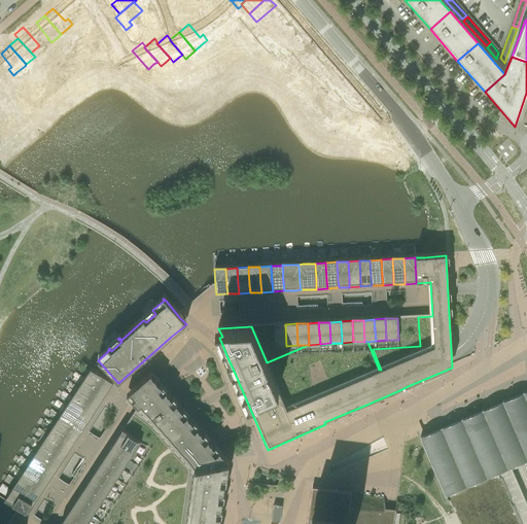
[(285,324),(274,325),(275,347),(286,346),(285,324)]
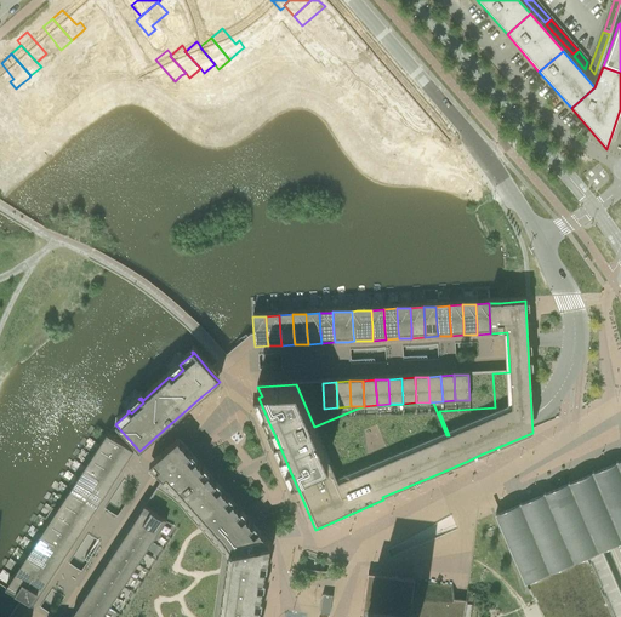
[(107,436),(100,447),(126,466),(134,455),(107,436)]
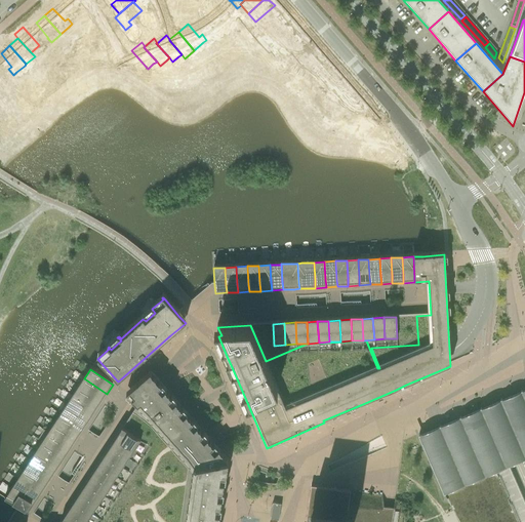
[(217,521),(225,476),(226,476),(228,462),(218,450),(217,451),(150,373),(126,394),(126,395),(133,404),(137,407),(140,405),(154,420),(162,430),(151,447),(138,446),(106,496),(102,521),(217,521)]
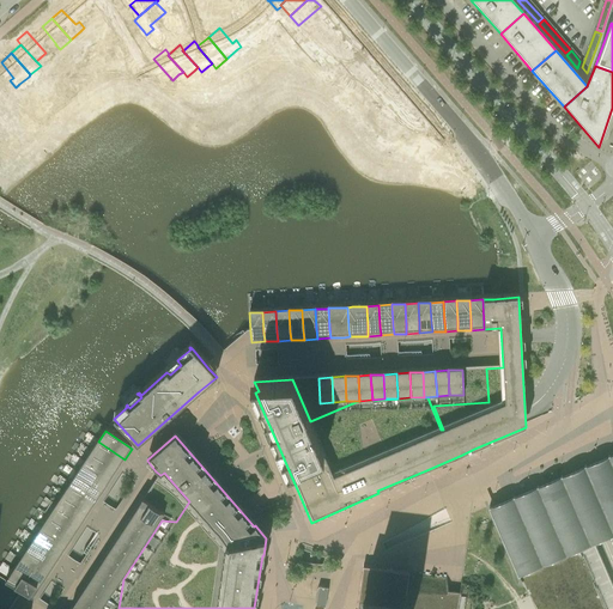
[(98,443),(91,454),(117,470),(125,460),(98,442),(98,443)]
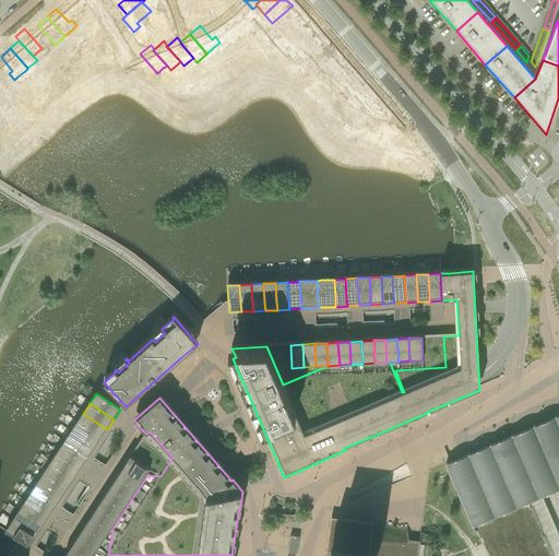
[(83,414),(76,424),(100,439),(107,429),(83,414)]
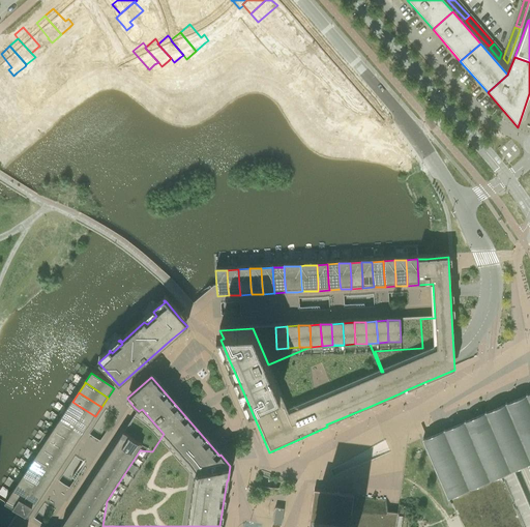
[(66,411),(89,426),(95,416),(72,402),(66,411)]
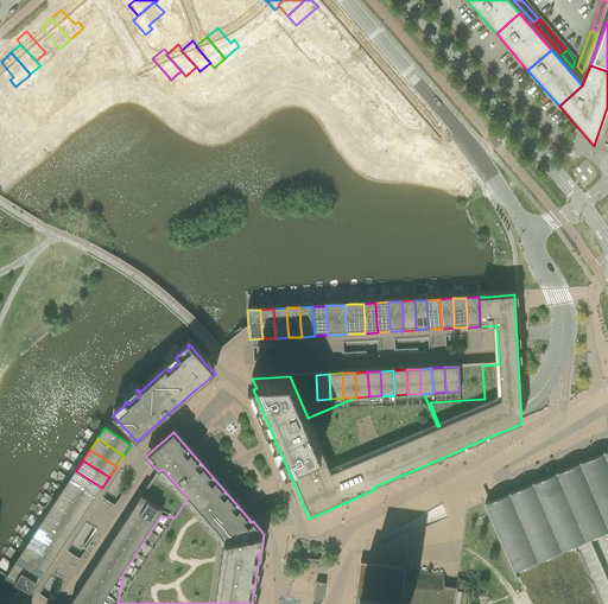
[(69,482),(95,498),(102,488),(76,471),(69,482)]
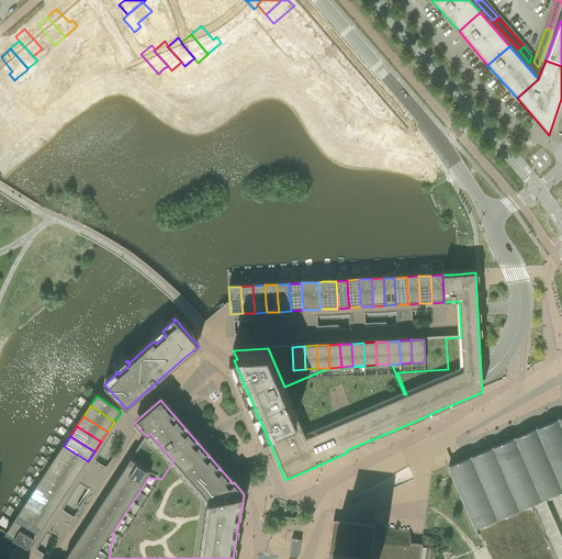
[(561,540),(542,493),(520,445),(510,449),(456,472),(480,528),(475,530),(476,535),(487,558),(561,558),(561,472),(551,478),(561,502),(561,540)]
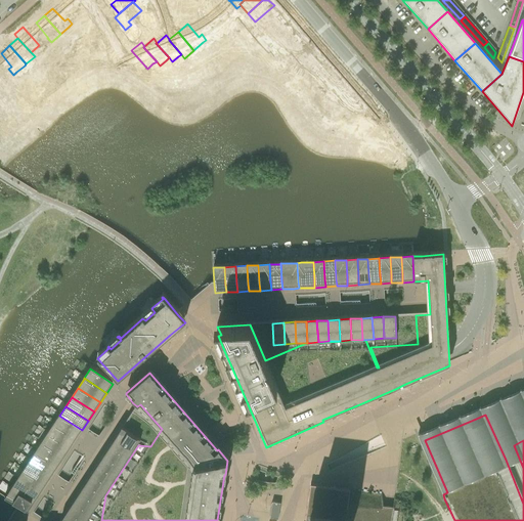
[(53,425),(76,439),(82,430),(59,416),(53,425)]
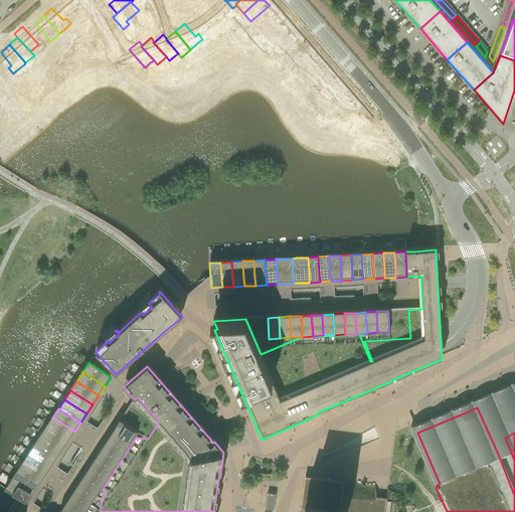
[(46,427),(68,442),(74,432),(52,417),(46,427)]
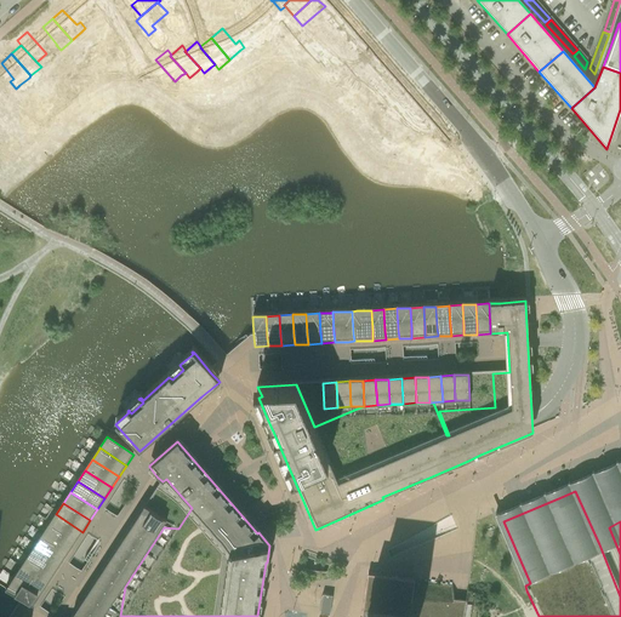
[(136,520),(154,531),(159,535),(166,523),(143,508),(136,520)]
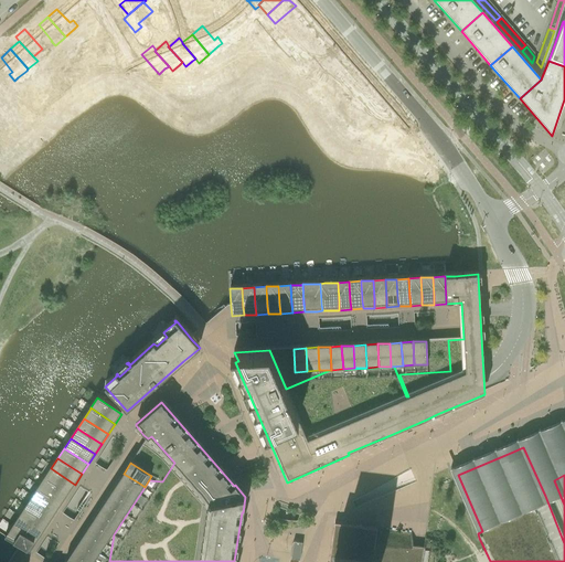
[(44,478),(68,495),(75,485),(51,468),(44,478)]
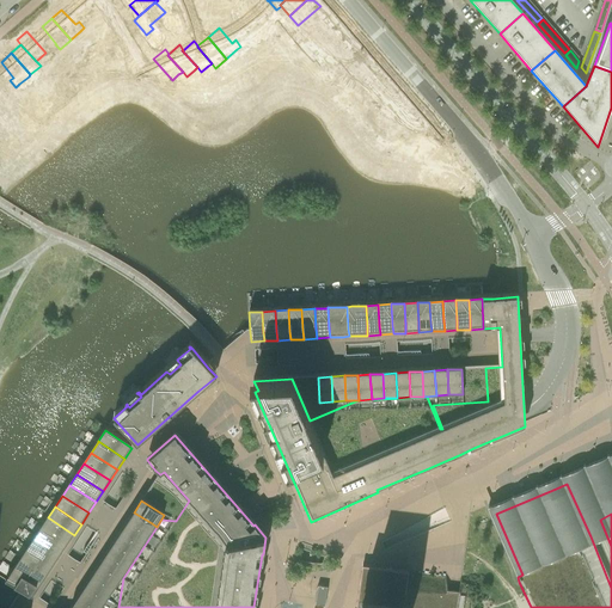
[(127,523),(145,534),(150,538),(157,527),(152,523),(134,513),(127,523)]
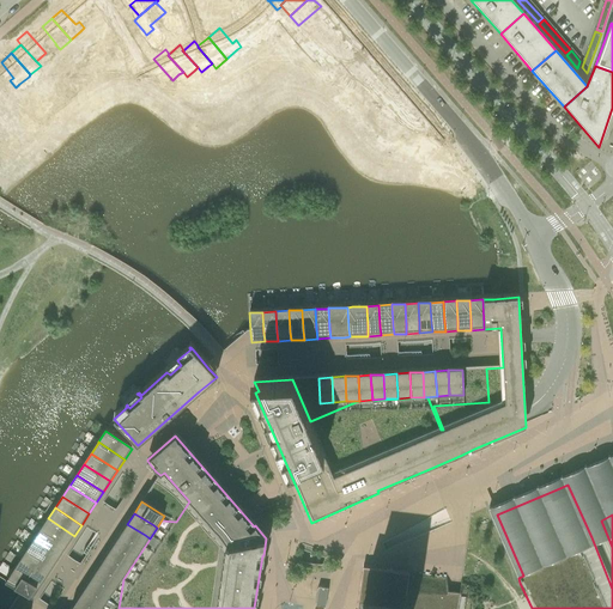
[(41,529),(67,547),(74,536),(48,518),(41,529)]
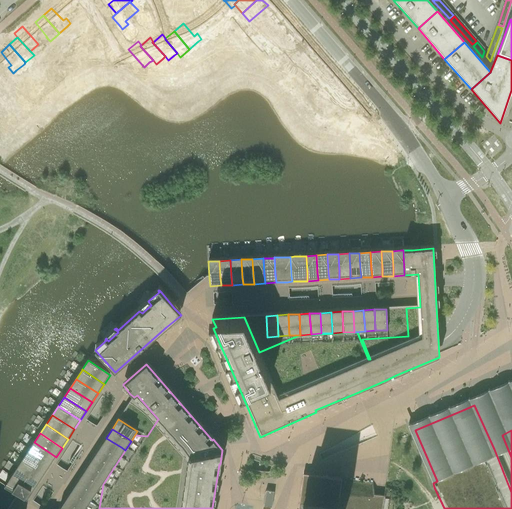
[(106,438),(100,447),(119,459),(125,450),(121,447),(106,438)]
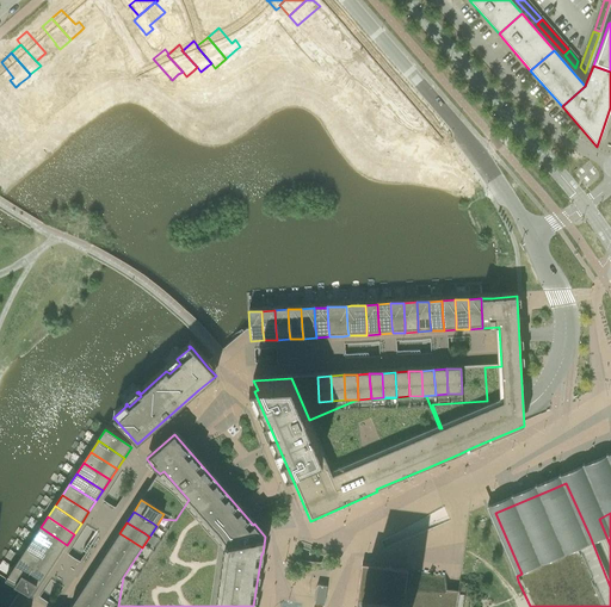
[(34,538),(60,556),(67,545),(41,527),(34,538)]
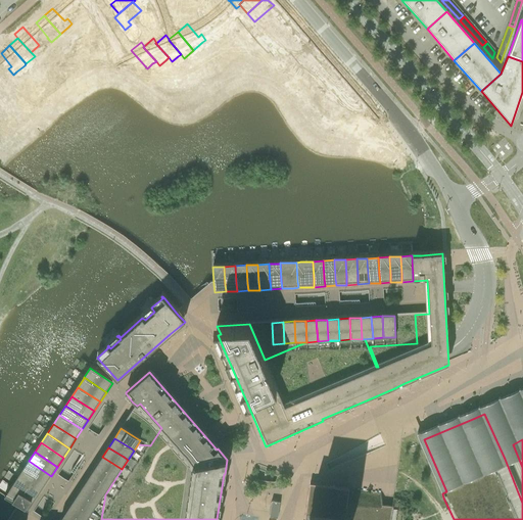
[(102,457),(96,466),(115,478),(122,469),(102,457)]
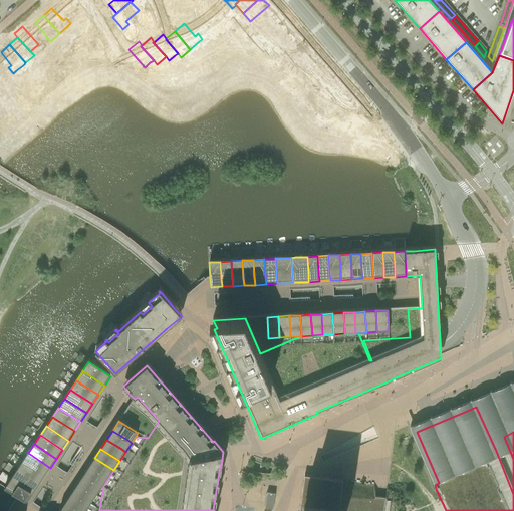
[(22,462),(44,477),(50,468),(28,453),(22,462)]
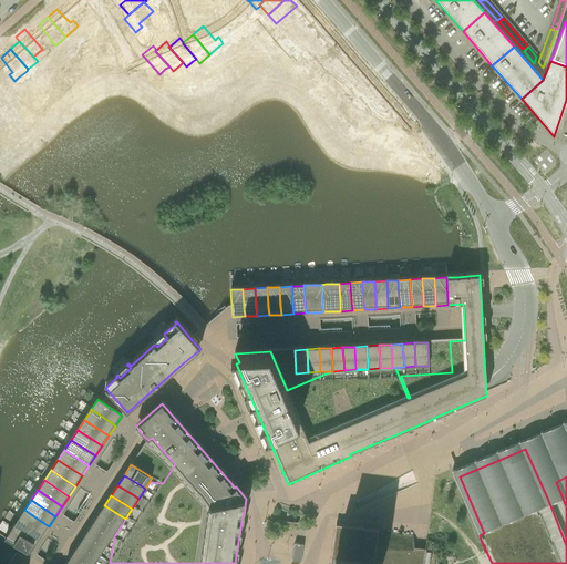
[(104,505),(98,515),(119,529),(125,519),(104,505)]
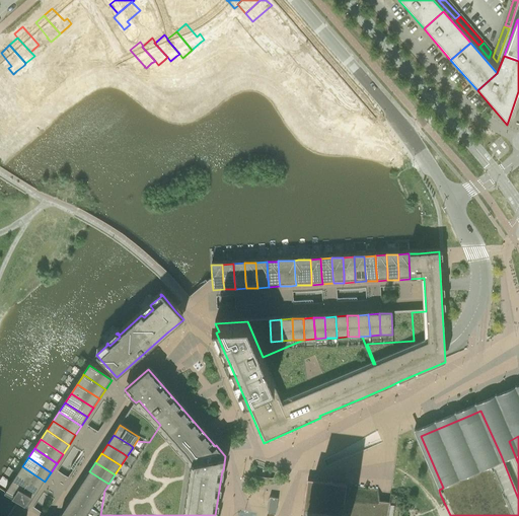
[(16,475),(16,476),(39,491),(45,482),(22,466),(16,475)]
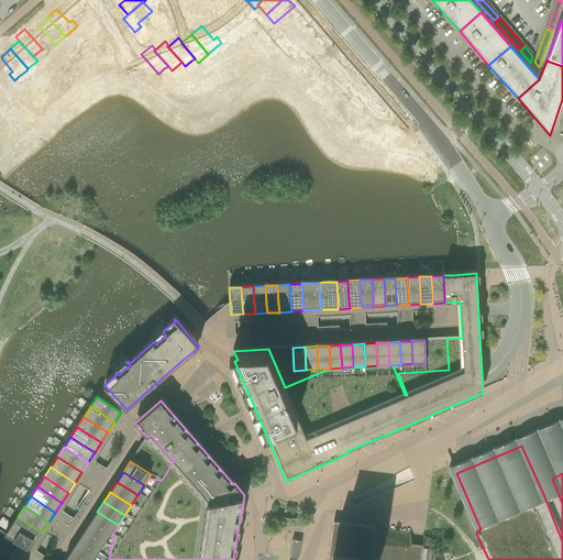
[(97,512),(91,522),(111,535),(118,525),(97,512)]
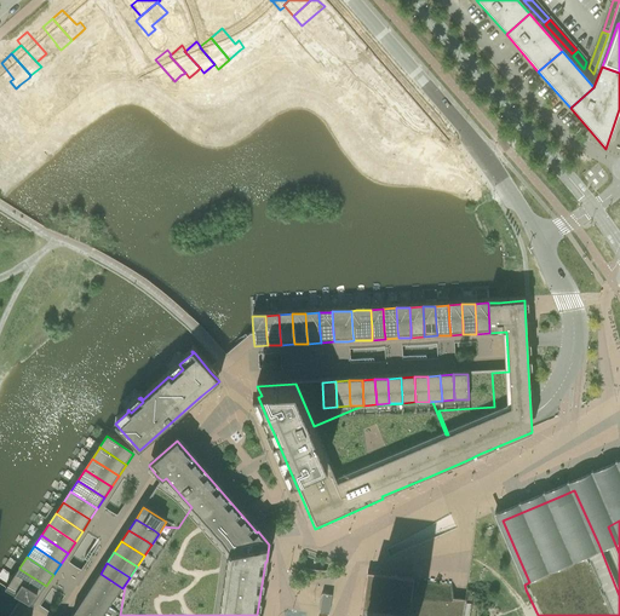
[(13,579),(12,580),(39,597),(46,586),(19,569),(13,579)]
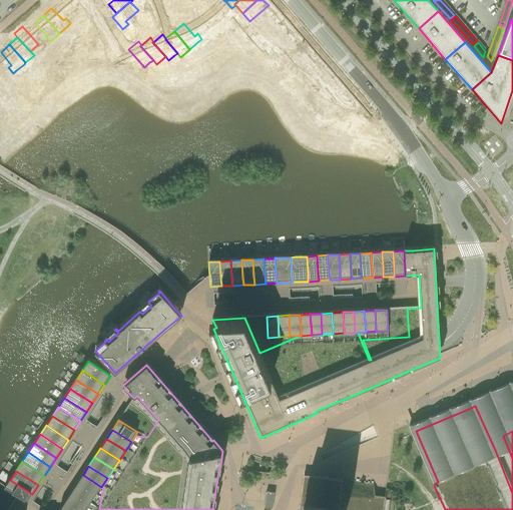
[(83,475),(77,484),(95,496),(101,487),(83,475)]
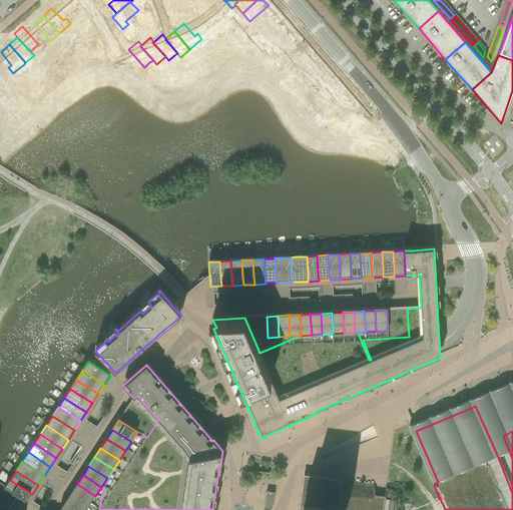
[(341,493),(343,482),(304,476),(299,509),(384,509),(387,489),(386,489),(384,499),(375,498),(374,487),(373,487),(374,498),(341,493)]
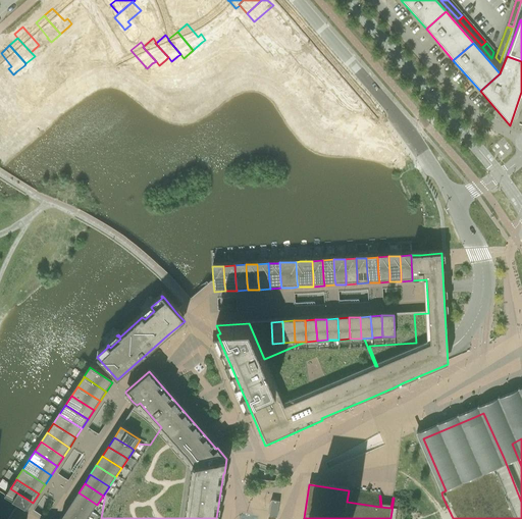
[(5,497),(4,498),(18,507),(27,512),(33,503),(10,488),(5,497)]
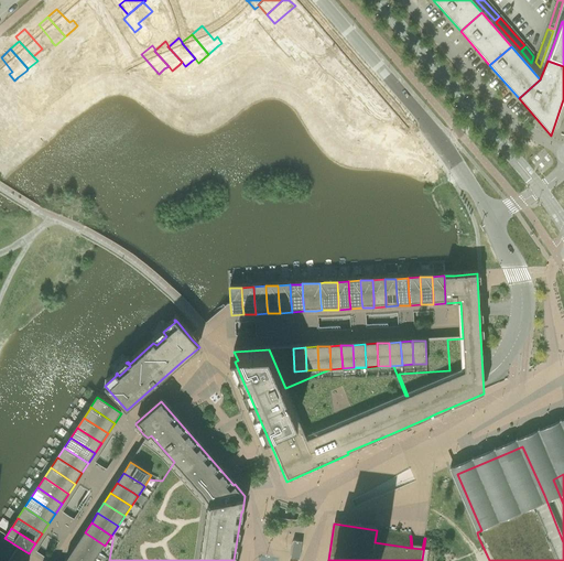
[(85,532),(78,542),(98,556),(105,546),(85,532)]
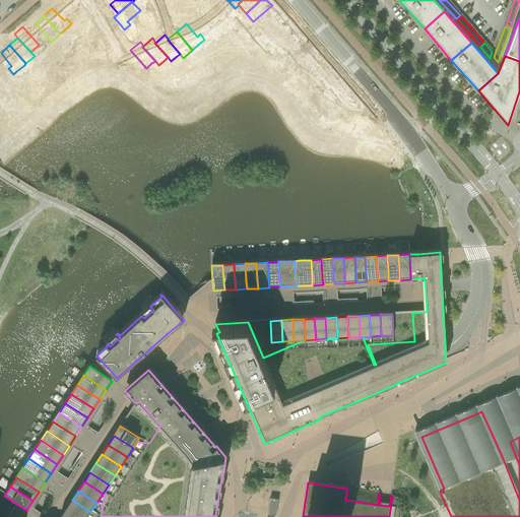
[(72,500),(66,509),(77,516),(87,516),(90,512),(72,500)]
